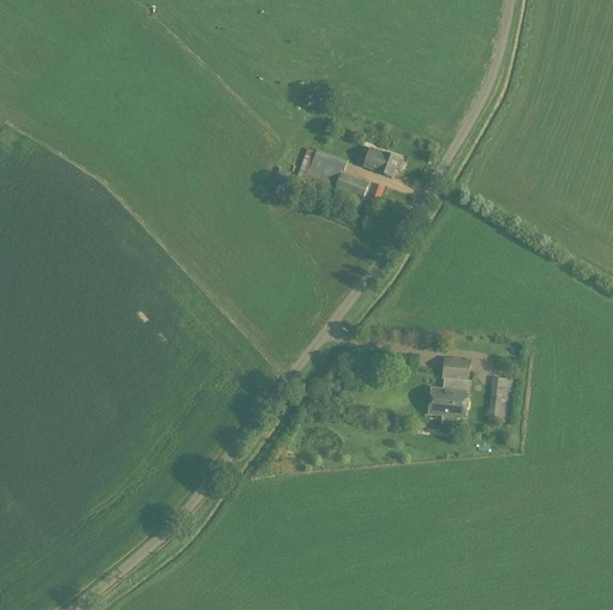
[(316,149),(306,146),(307,145),(306,145),(311,134),(300,130),(295,140),(294,139),(287,158),(289,159),(286,167),(284,168),(278,165),(274,177),(306,191),(307,188),(331,197),(331,194),(359,205),(368,181),(342,171),(347,158),(316,148),(316,149)]
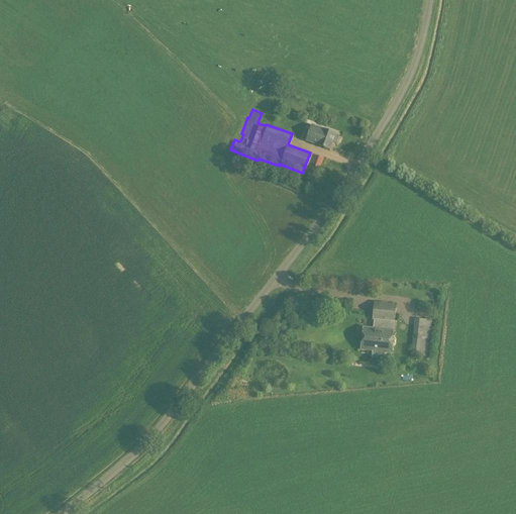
[(305,138),(329,147),(331,139),(335,141),(337,134),(334,133),(334,132),(311,123),(305,138)]
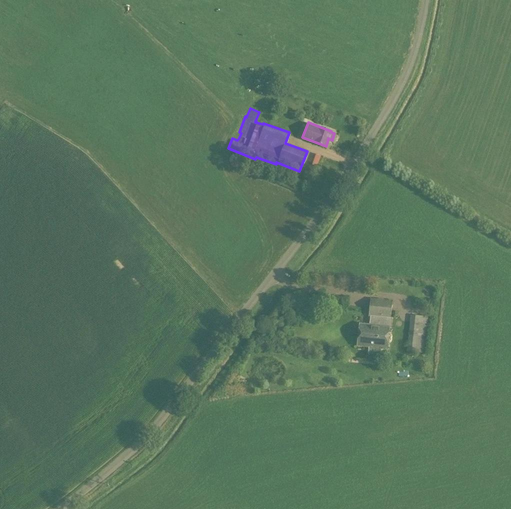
[(367,291),(350,290),(349,300),(366,302),(367,291)]
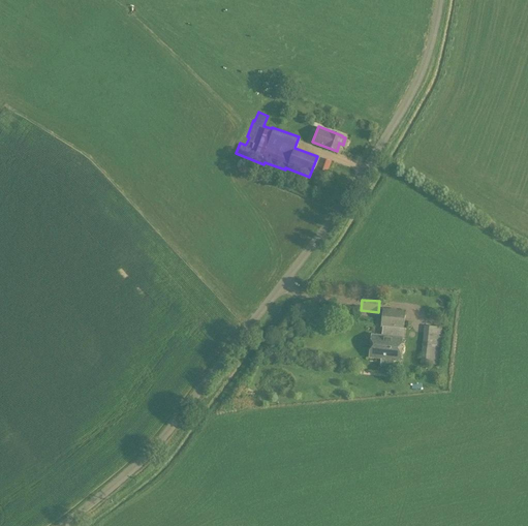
[(379,326),(381,326),(402,329),(404,308),(381,306),(379,326)]
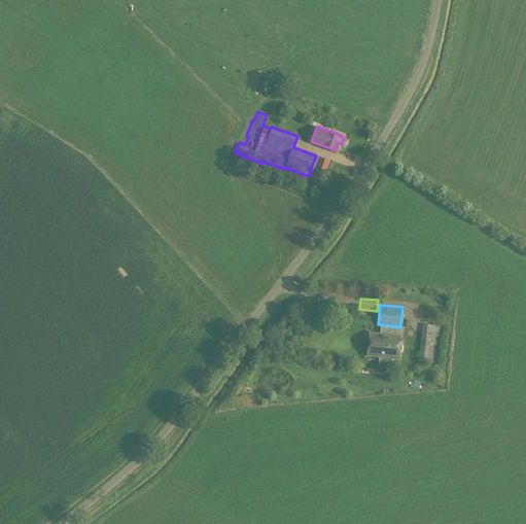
[(421,328),(418,359),(435,361),(439,330),(421,328)]
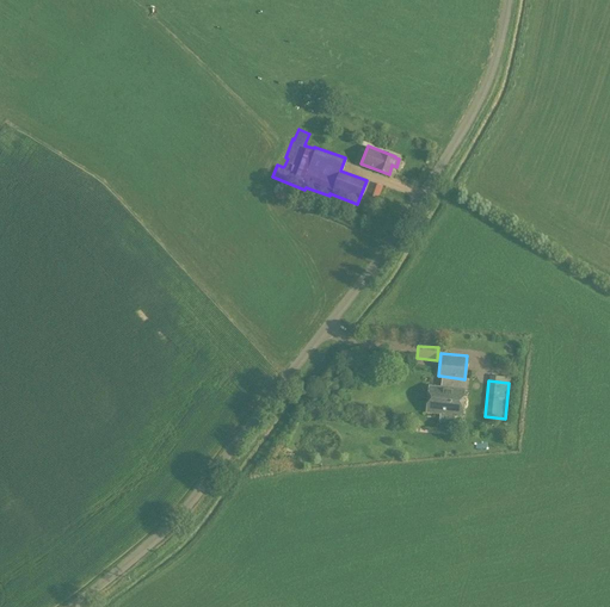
[(461,414),(463,388),(439,385),(429,384),(425,410),(461,414)]
